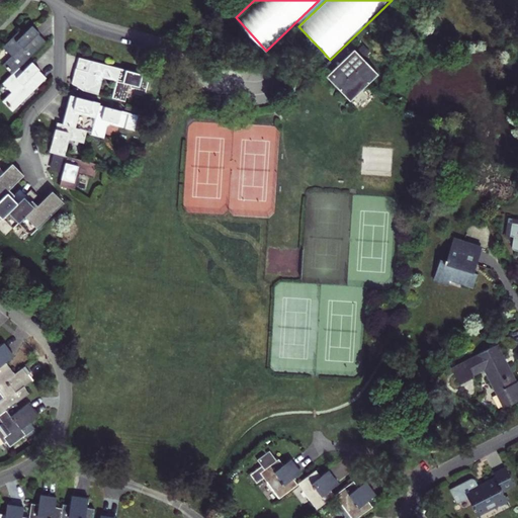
[(20,67),(37,50),(30,42),(39,33),(40,32),(33,25),(23,34),(19,30),(3,46),(12,56),(3,65),(13,74),(20,67)]
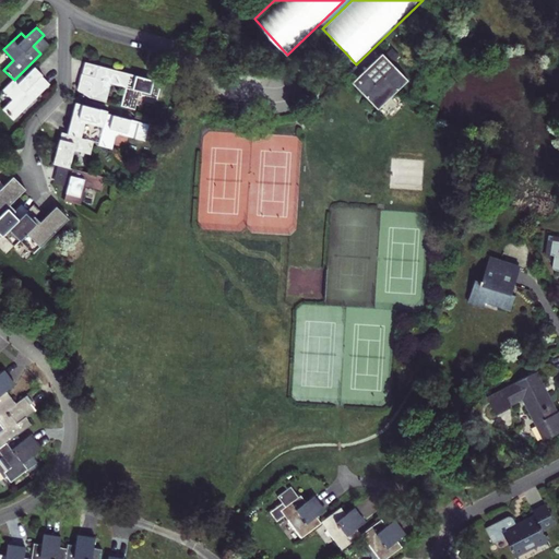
[(50,45),(43,36),(33,46),(40,54),(50,45)]
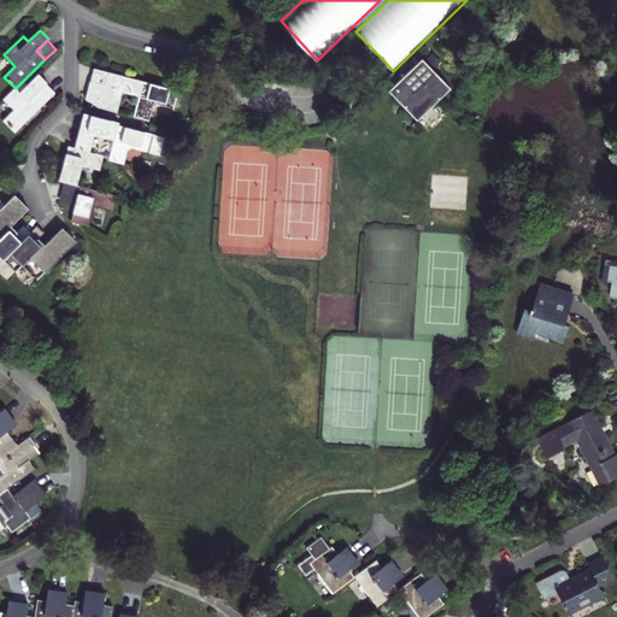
[(423,59),(401,80),(395,86),(391,90),(418,119),(451,88),(423,59)]
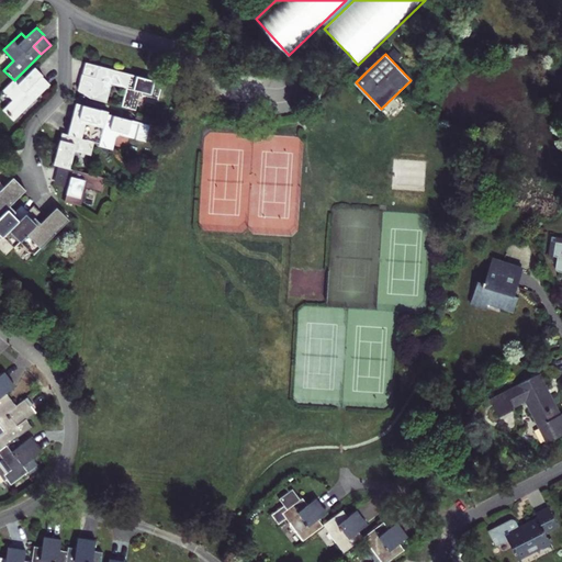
[(360,78),(366,72),(358,65),(350,56),(345,62),(360,78)]
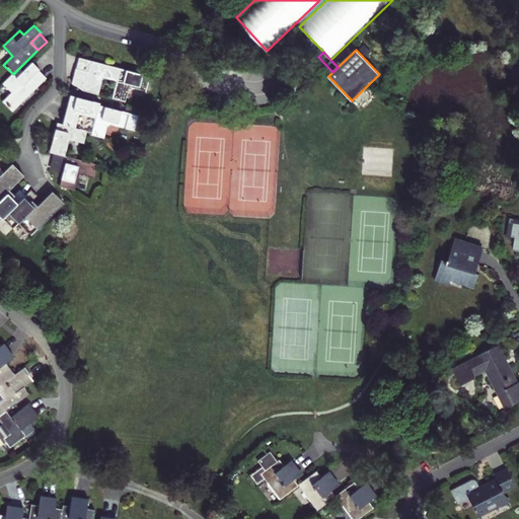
[(78,68),(89,71),(92,60),(80,57),(78,68)]
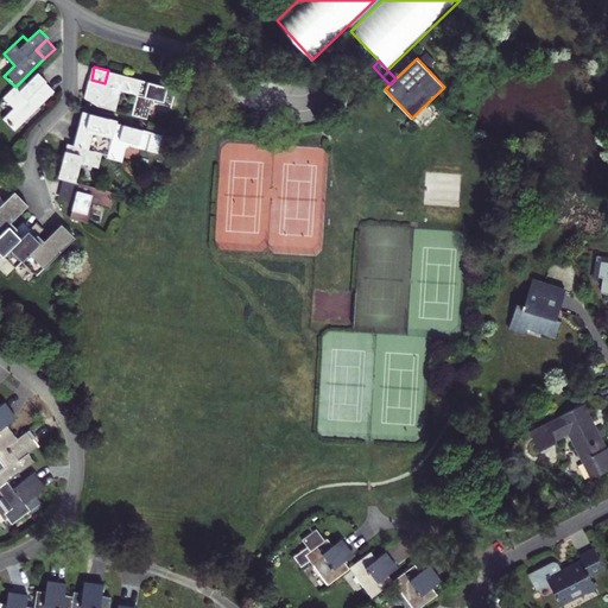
[(143,78),(108,70),(105,83),(92,80),(90,80),(86,99),(100,105),(118,109),(122,90),(139,94),(143,78)]
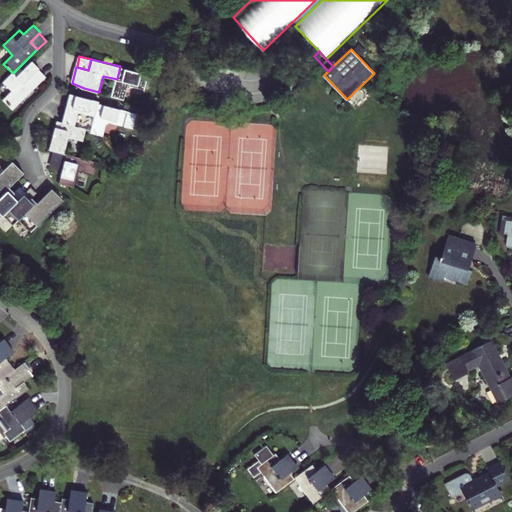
[(14,109),(47,77),(39,69),(40,68),(33,60),(23,69),(20,66),(13,73),(4,82),(13,91),(4,99),(14,109)]
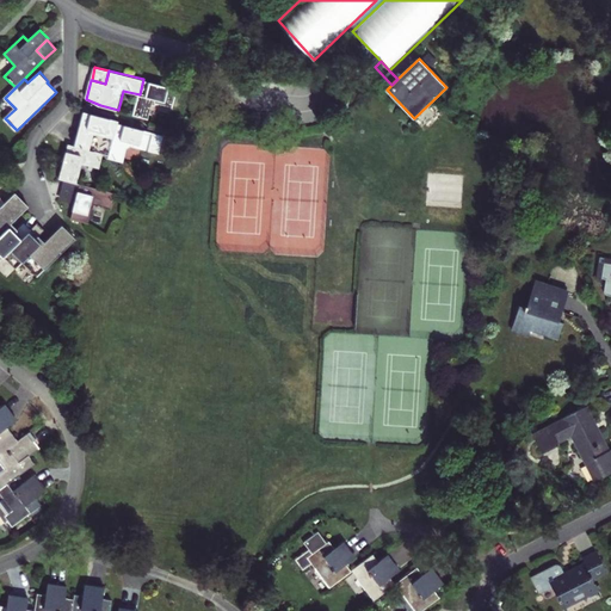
[(135,115),(149,118),(154,102),(173,106),(178,88),(143,79),(140,94),(135,115)]
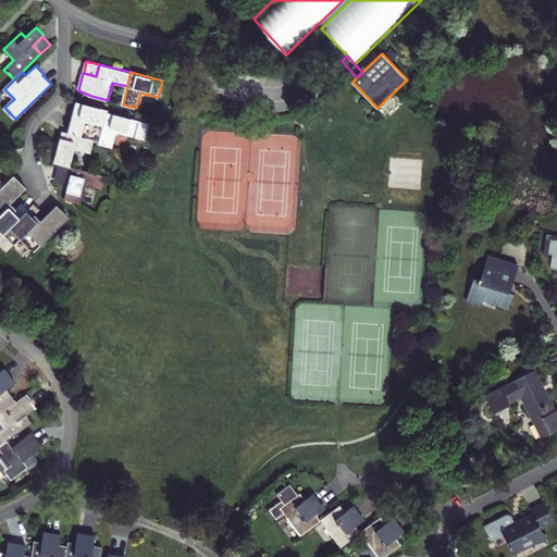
[(77,102),(69,133),(95,139),(100,141),(108,112),(109,110),(77,102)]
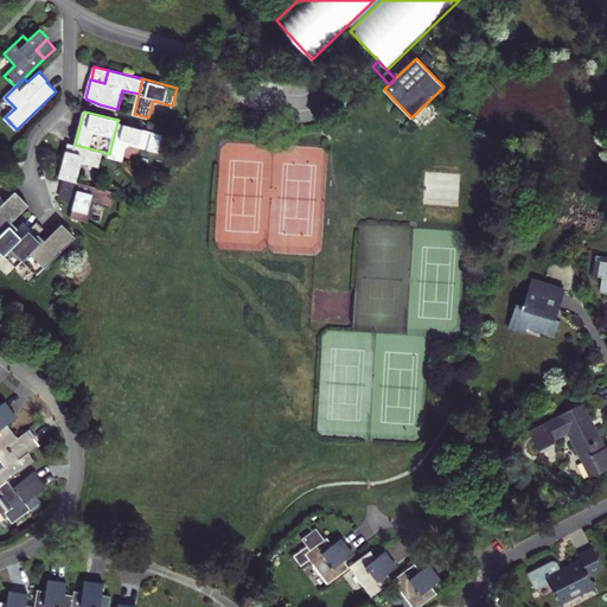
[(164,135),(117,122),(109,154),(109,157),(123,160),(127,147),(132,145),(159,152),(164,135)]
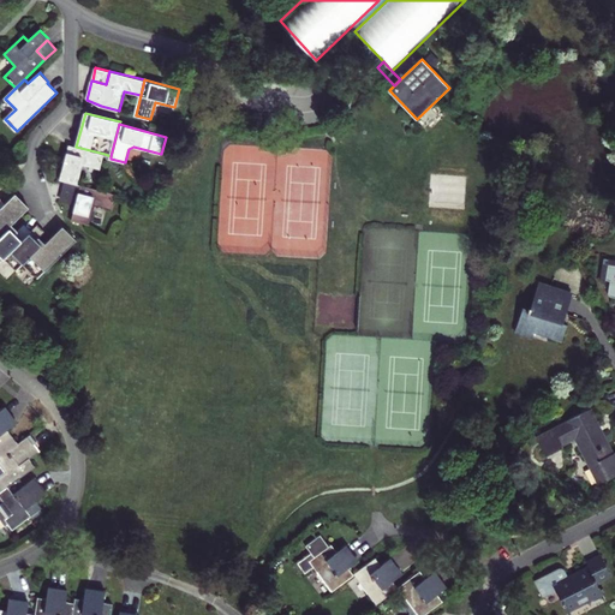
[(70,144),(60,179),(67,180),(79,184),(84,165),(100,168),(105,154),(76,147),(70,144)]
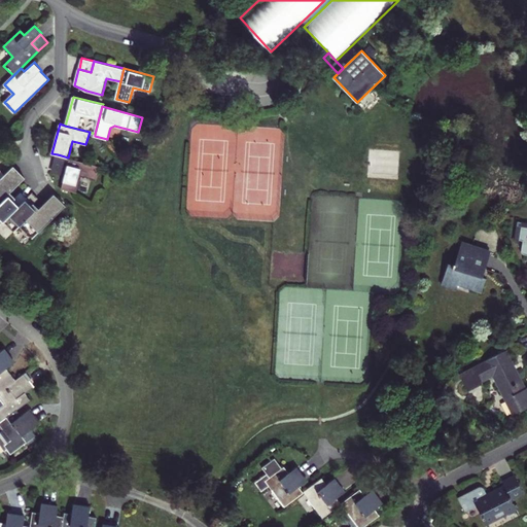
[(53,172),(65,176),(70,159),(68,157),(58,154),(53,172)]
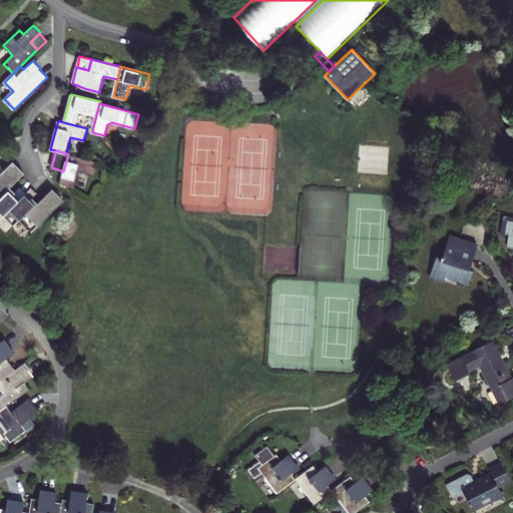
[(68,154),(63,171),(60,183),(75,186),(79,170),(94,174),(97,161),(68,154)]
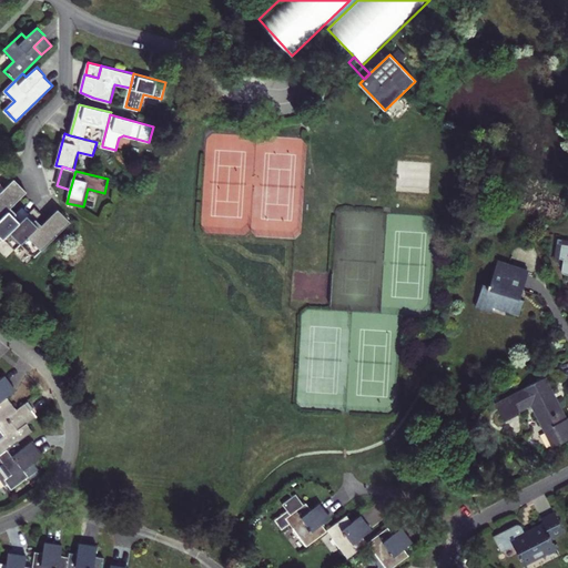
[(0,242),(30,213),(26,209),(22,206),(17,212),(11,208),(27,191),(24,188),(18,181),(16,179),(6,188),(0,193),(0,242)]
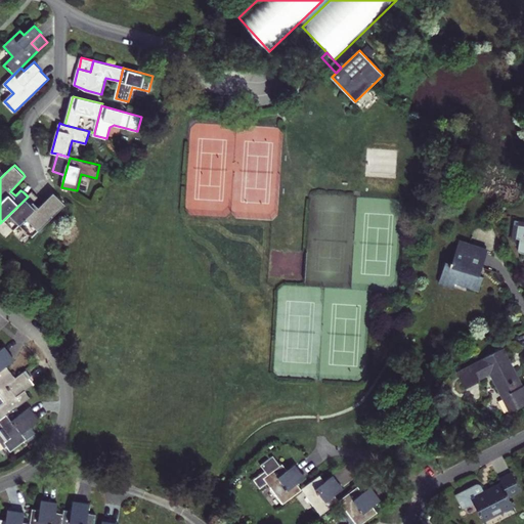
[(54,191),(54,192),(37,209),(31,203),(38,195),(35,193),(33,190),(28,197),(0,223),(0,229),(7,236),(20,223),(33,235),(66,203),(63,201),(57,194),(54,191)]
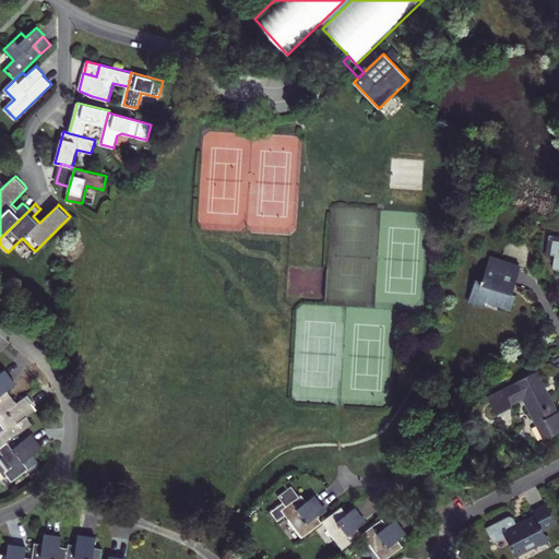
[(476,277),(467,302),(485,309),(487,302),(511,311),(515,296),(512,295),(522,265),(491,256),(484,280),(476,277)]
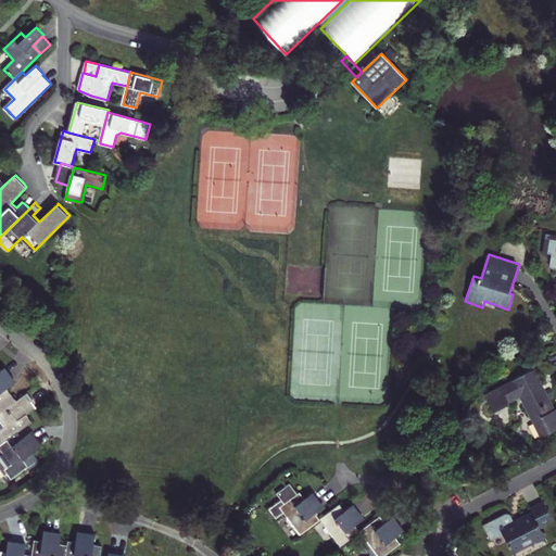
[(0,403),(12,395),(12,394),(8,388),(4,390),(0,384),(0,382),(10,376),(4,368),(0,371),(0,403)]
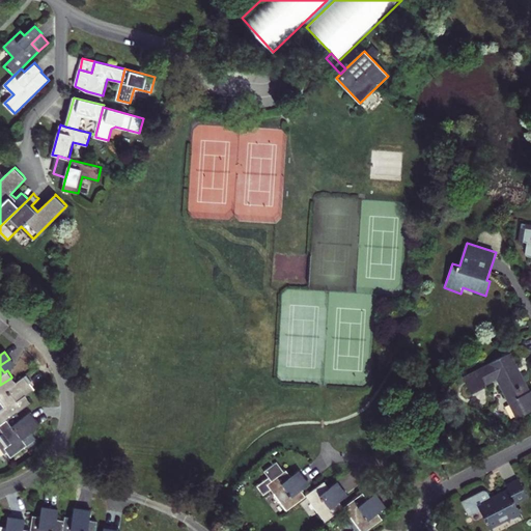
[(464,378),(472,393),(497,381),(516,419),(530,412),(530,391),(530,392),(511,354),(464,378)]
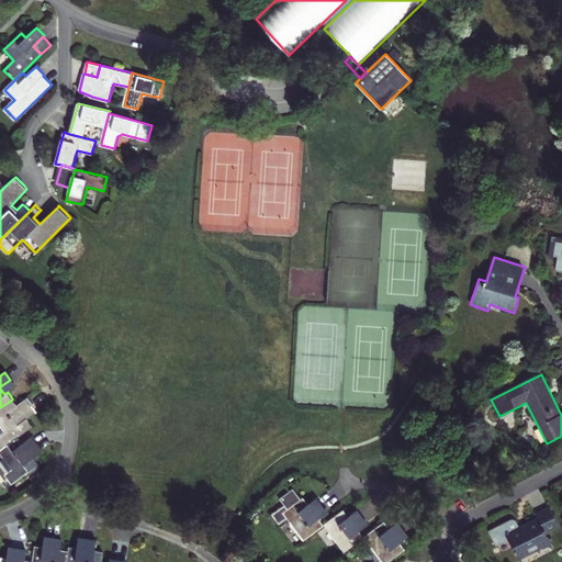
[(14,386),(10,380),(0,386),(0,389),(4,394),(8,392),(14,386)]
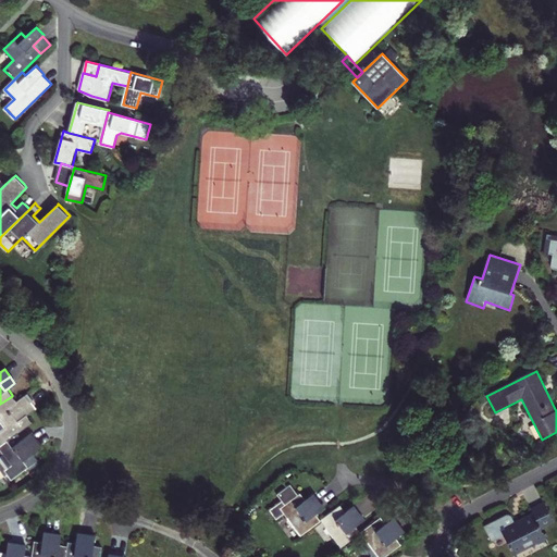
[(33,422),(27,416),(24,418),(19,411),(29,404),(25,397),(17,403),(12,396),(0,404),(0,446),(17,433),(33,422)]
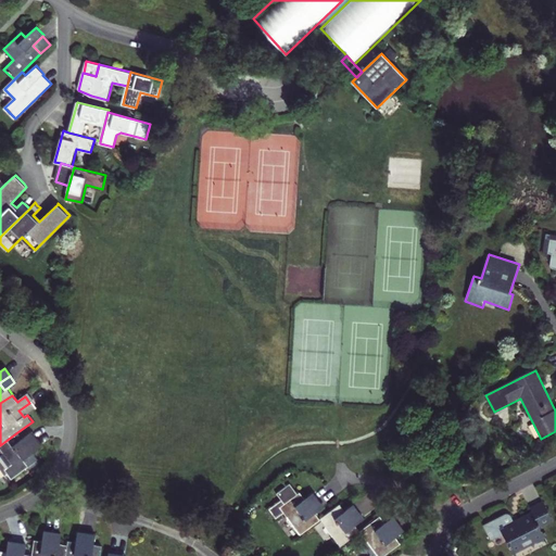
[(35,409),(29,403),(19,411),(24,417),(27,415),(35,409)]
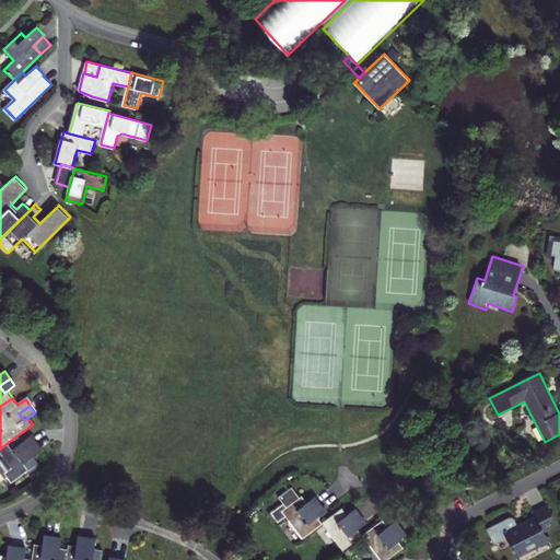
[(38,463),(33,455),(30,458),(25,452),(35,444),(30,436),(23,441),(18,435),(0,448),(0,451),(3,456),(0,458),(0,471),(4,479),(8,477),(12,482),(38,463)]
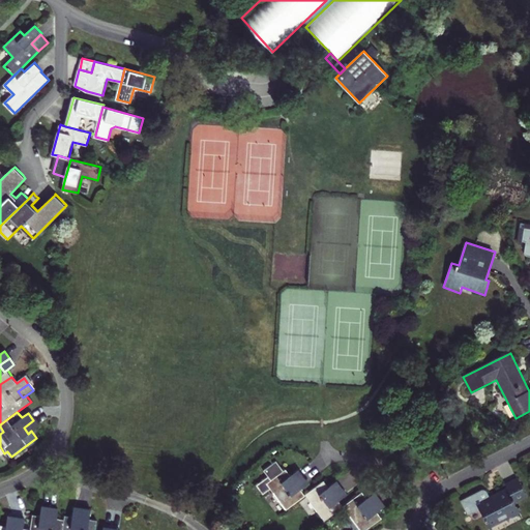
[(28,434),(31,431),(38,425),(33,420),(24,428),(28,434)]
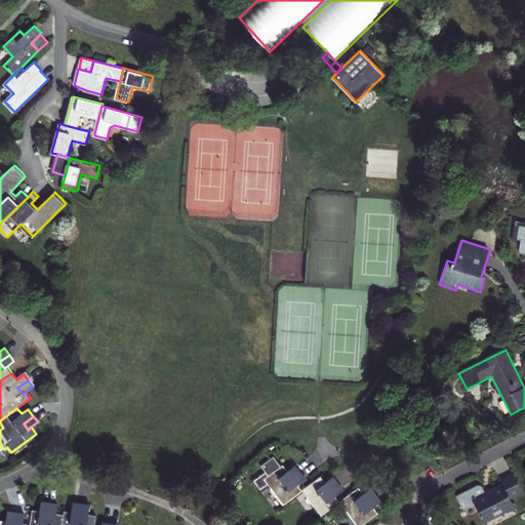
[(305,479),(300,473),(290,480),(285,473),(288,471),(283,465),(281,467),(274,456),(261,466),(266,472),(254,481),(260,489),(268,483),(283,505),(303,490),(297,484),(305,479)]
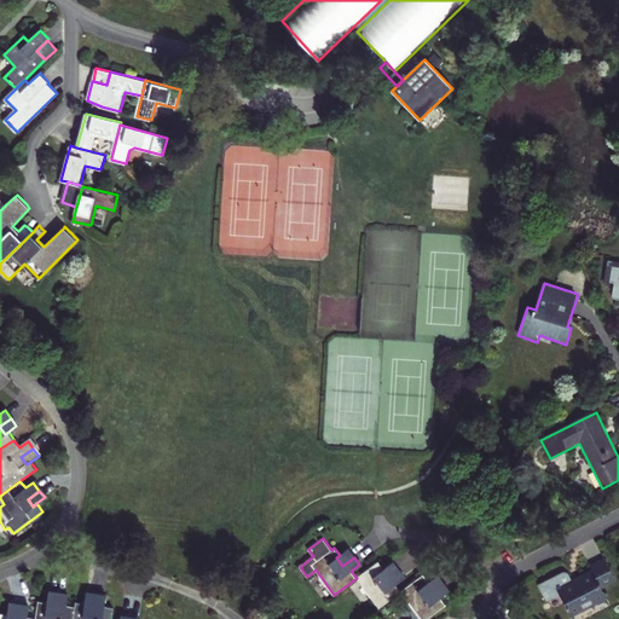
[(342,566),(354,557),(348,550),(340,555),(336,557),(342,566)]
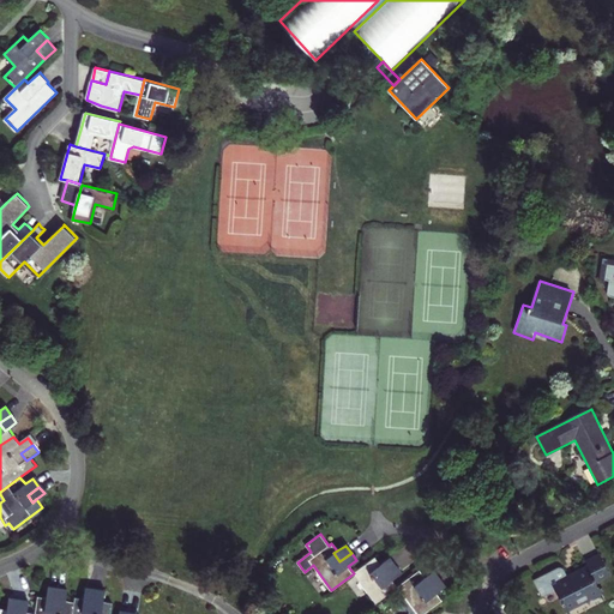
[(569,613),(602,595),(597,584),(612,576),(600,554),(585,561),(588,565),(567,576),(569,579),(560,584),(559,581),(559,579),(559,577),(558,573),(557,571),(555,570),(552,569),(527,582),(536,601),(555,590),(569,613)]
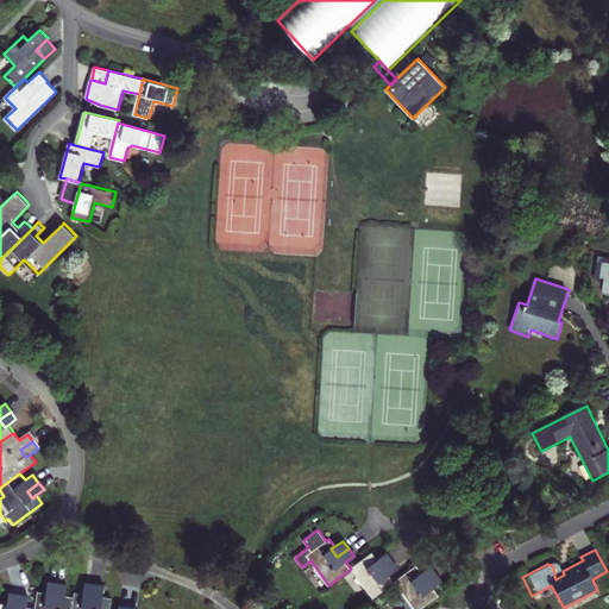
[(395,582),(390,575),(387,577),(381,570),(393,560),(387,553),(378,559),(374,552),(351,569),(374,598),(395,582)]
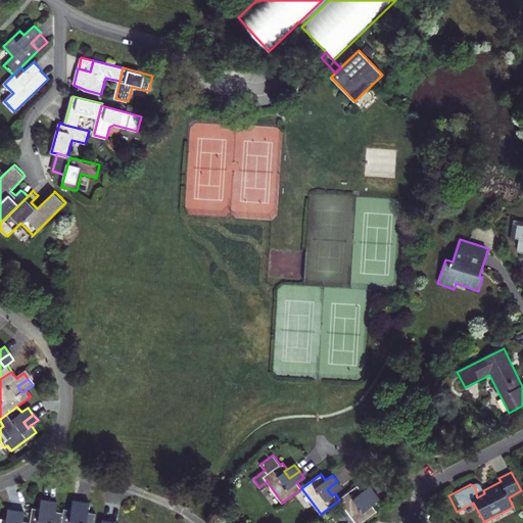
[(332,495),(335,493),(342,488),(337,481),(327,489),(332,495)]
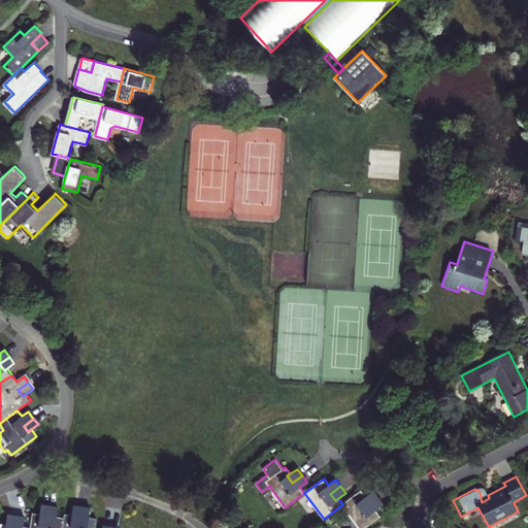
[(384,503),(380,497),(369,504),(364,498),(367,496),(362,490),(342,504),(360,527),(364,527),(382,516),(376,508),(384,503)]
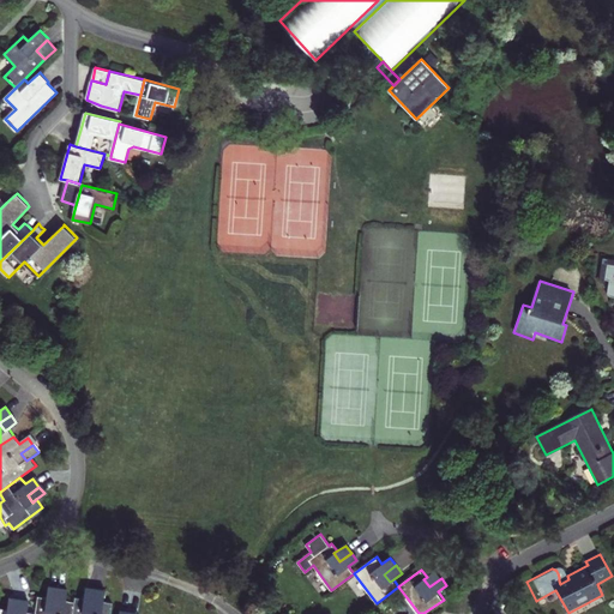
[(429,587),(441,578),(435,571),(427,577),(423,579),(429,587)]
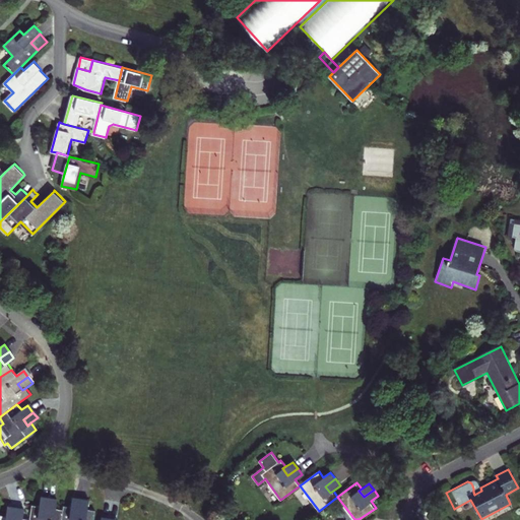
[(42,498),(41,507),(40,509),(47,510),(49,499),(42,498)]
